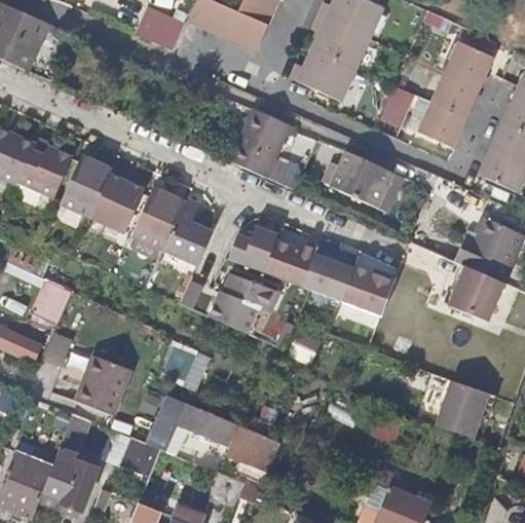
[(47,22),(0,0),(0,55),(26,69),(43,30),(47,22)]
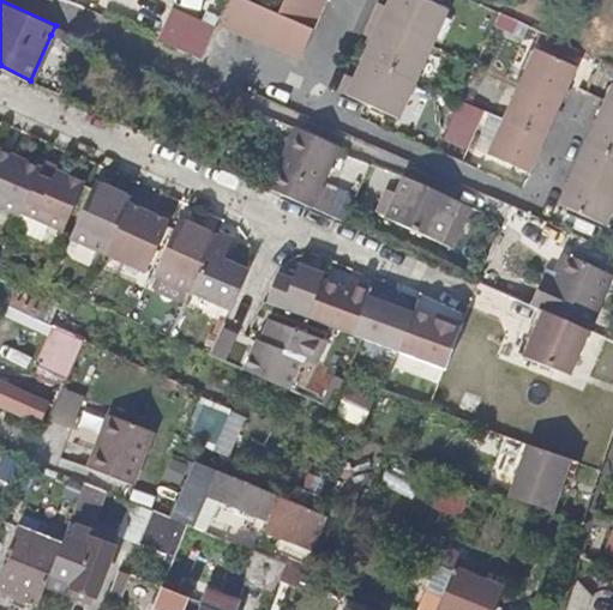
[(282,0),(277,13),(248,0),(229,0),(220,20),(304,58),(314,30),(328,0),(282,0)]
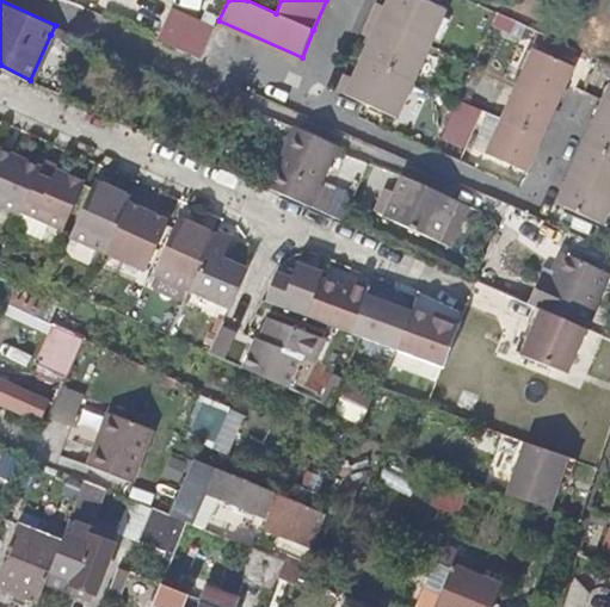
[(336,92),(396,118),(414,75),(444,6),(431,0),(384,0),(382,6),(374,2),(359,35),(368,38),(362,51),(350,79),(343,75),(336,92)]
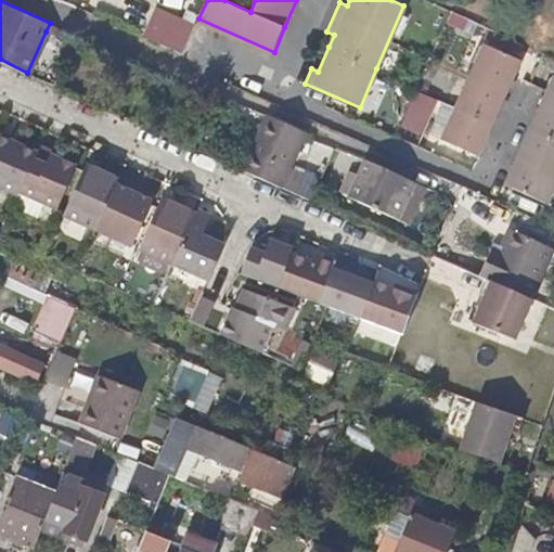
[(142,37),(184,51),(195,16),(153,2),(142,37)]
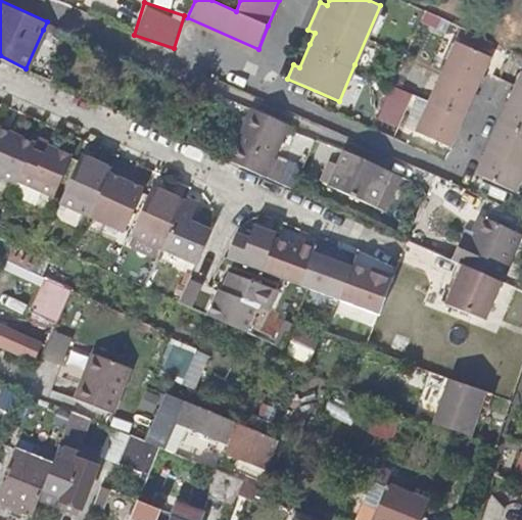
[(54,34),(57,27),(47,21),(43,30),(54,34)]
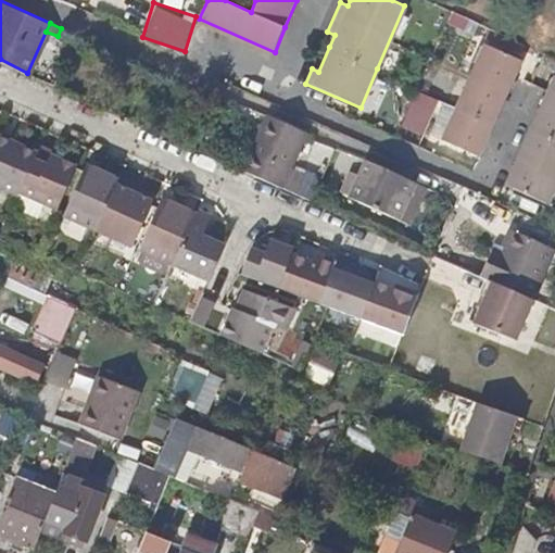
[(493,120),(509,80),(518,58),(481,42),(472,64),(456,103),(441,141),(478,158),(493,120)]
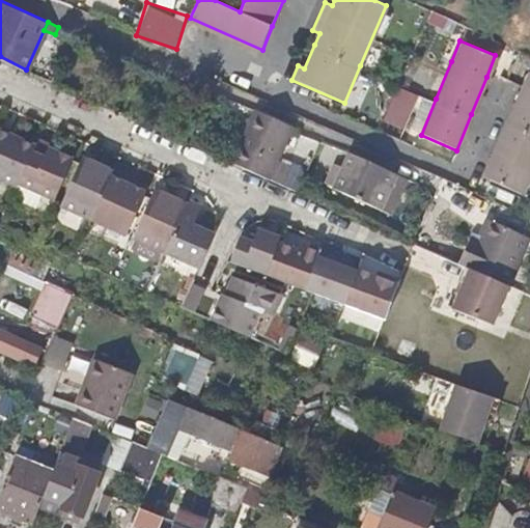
[(529,71),(527,70),(518,91),(502,129),(482,177),(524,195),(529,178),(529,71)]
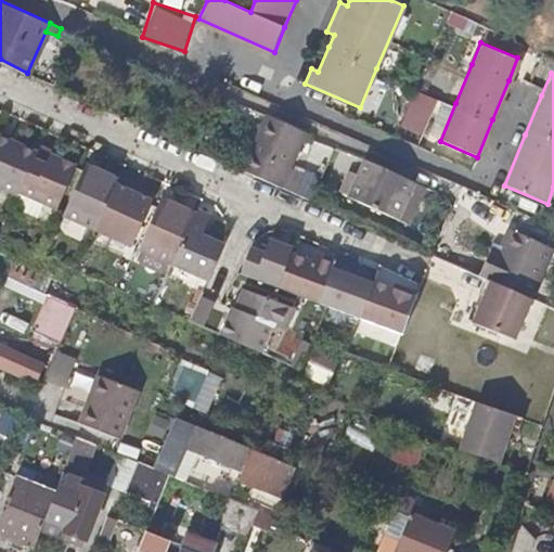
[(282,188),(291,168),(304,138),(265,119),(242,169),(282,188)]
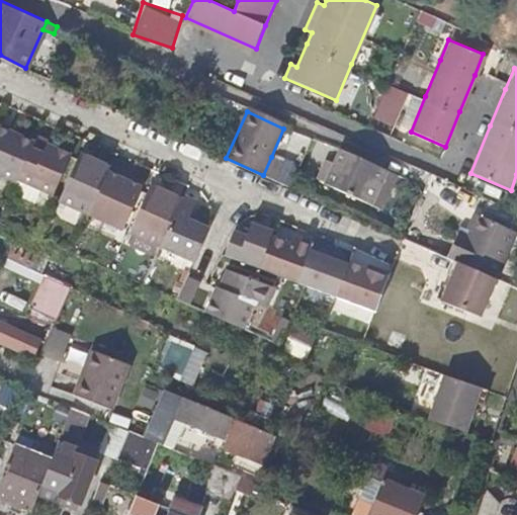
[(33,141),(34,140),(0,123),(0,173),(16,181),(34,141),(33,141)]
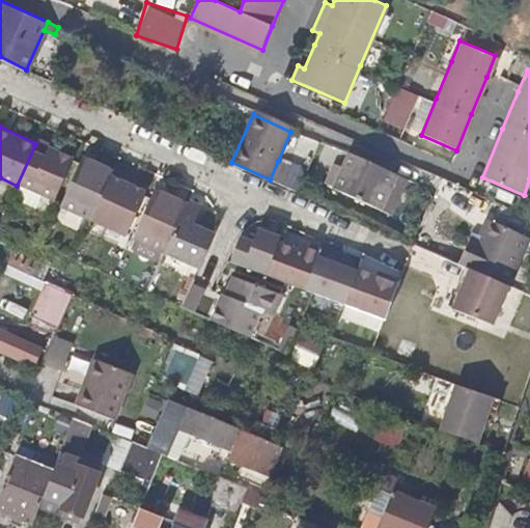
[(73,158),(36,141),(35,143),(34,144),(35,144),(17,186),(18,186),(54,201),(73,158)]
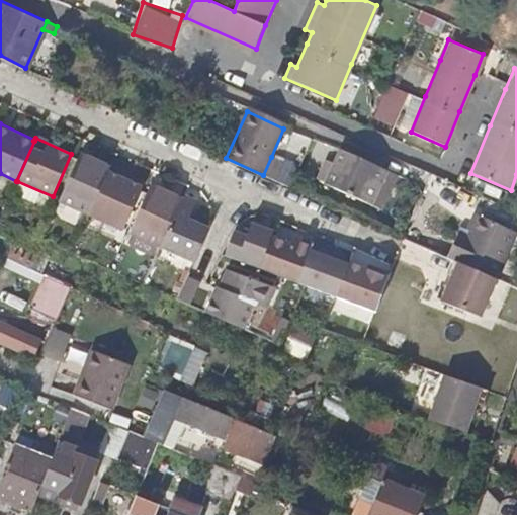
[(368,209),(384,175),(338,154),(332,168),(323,188),(368,209)]
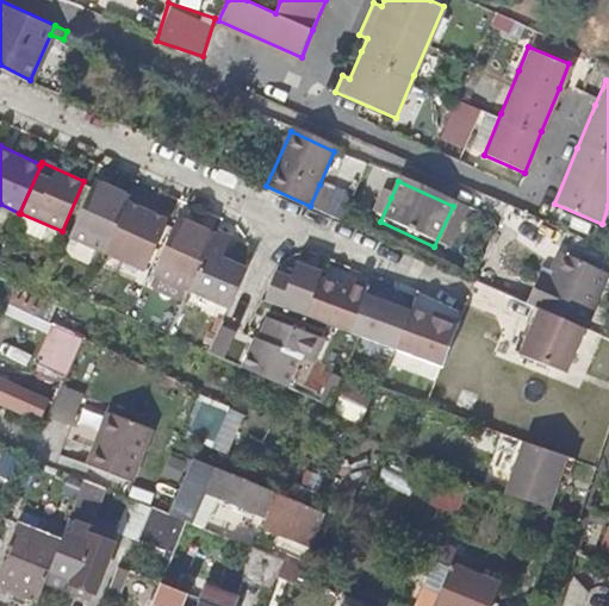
[(105,252),(129,198),(93,182),(70,237),(105,252)]
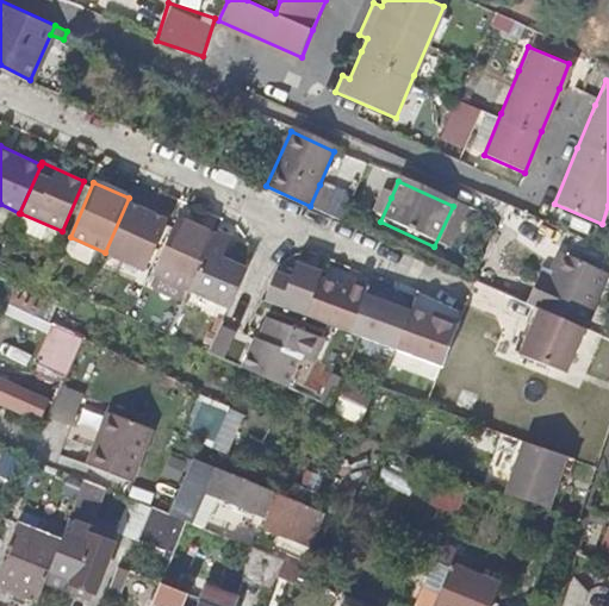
[(310,206),(341,220),(350,198),(319,185),(310,206)]
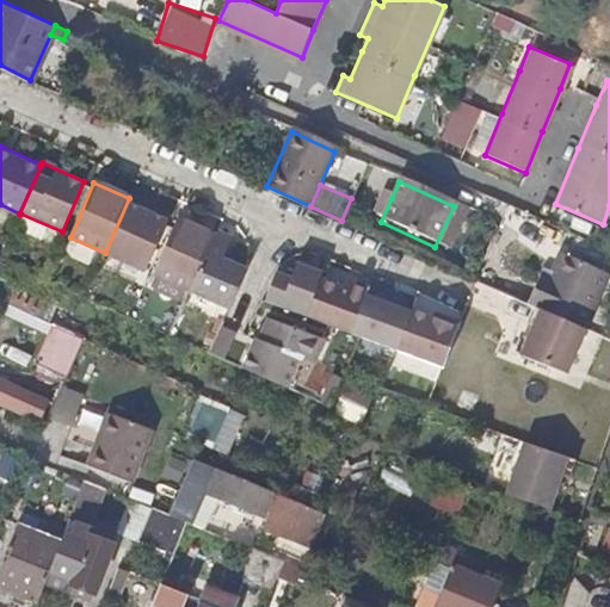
[(381,222),(392,198),(376,191),(365,215),(381,222)]
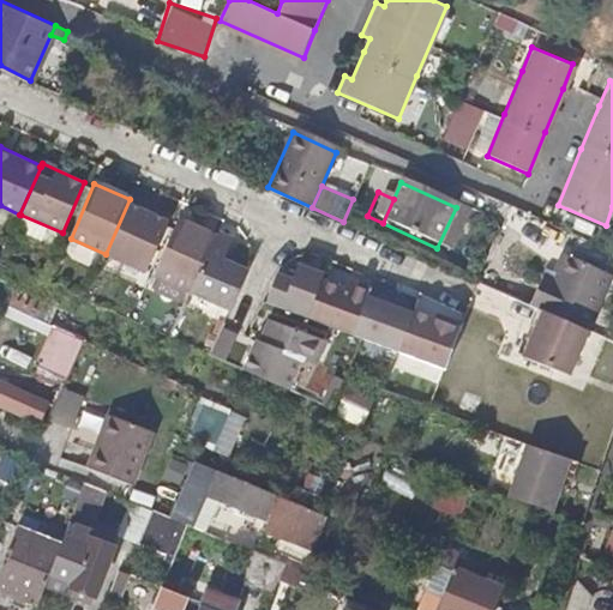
[(145,206),(130,199),(106,254),(146,273),(168,222),(144,211),(145,206)]
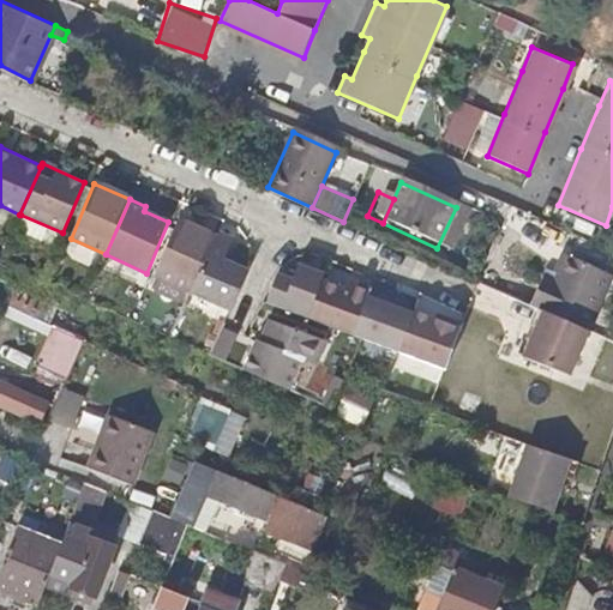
[(469,213),(456,207),(437,248),(450,254),(469,213)]
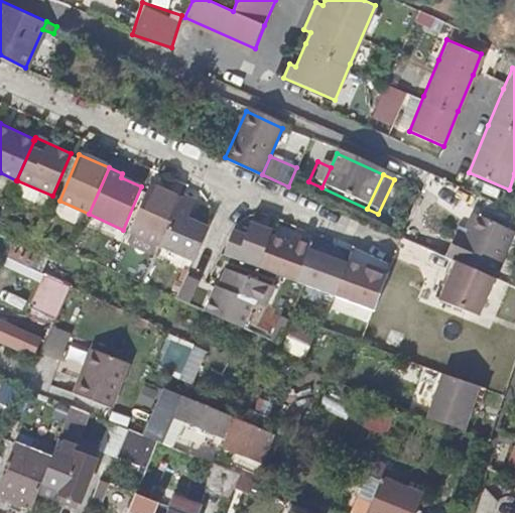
[(130,233),(161,247),(184,198),(183,198),(183,197),(152,182),(130,233)]
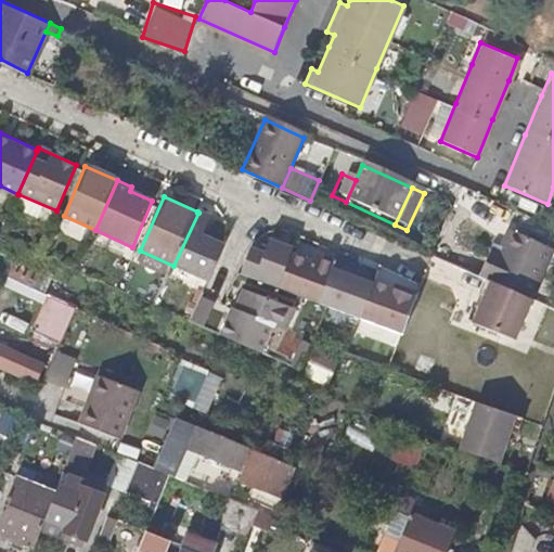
[(174,266),(208,282),(229,236),(206,227),(213,213),(200,207),(197,212),(197,213),(198,213),(174,266)]
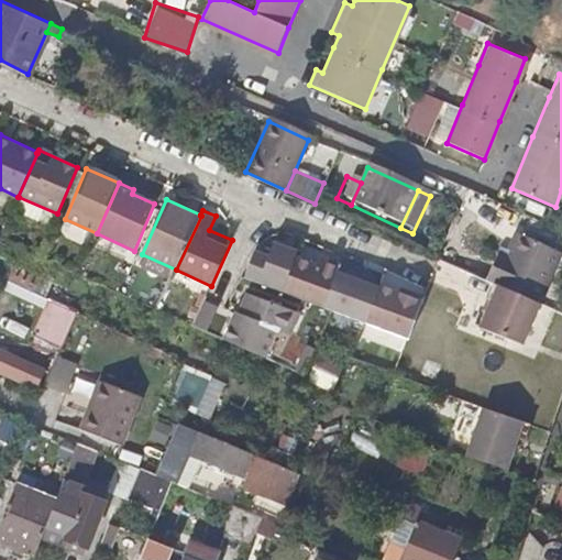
[(540,304),(541,304),(561,252),(561,251),(521,233),(508,264),(497,260),(488,281),(496,284),(540,304)]
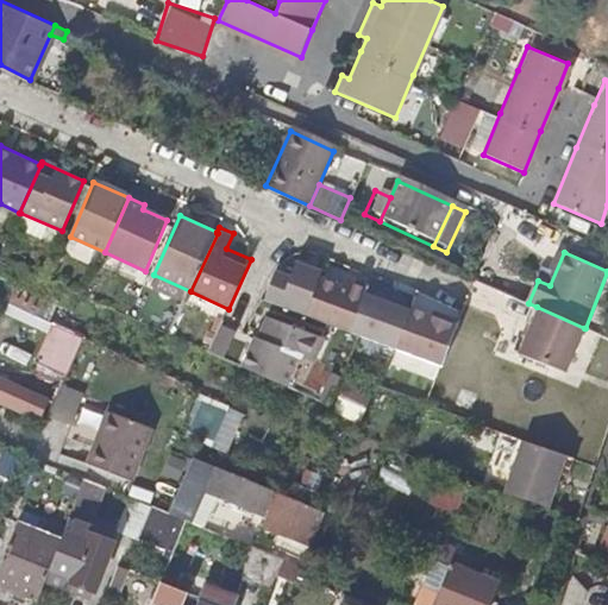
[(274,272),(265,298),(304,313),(317,276),(318,276),(319,275),(296,265),(290,279),(274,272)]
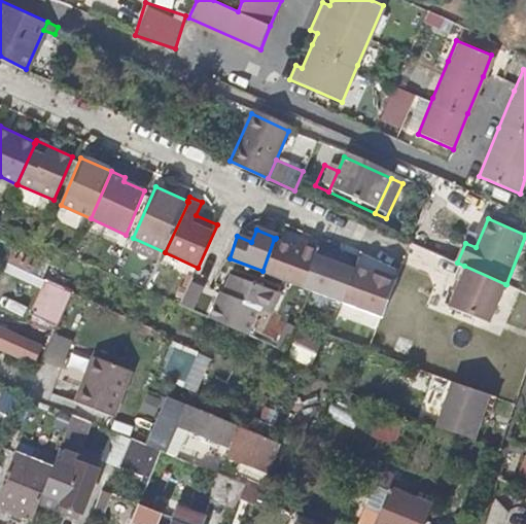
[(302,286),(315,251),(304,246),(301,253),(276,243),(278,239),(276,238),(275,239),(274,239),(263,271),(302,286)]
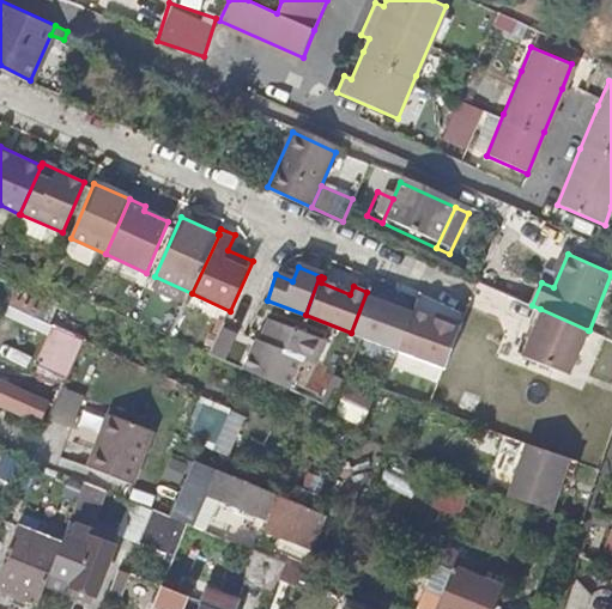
[(500,314),(508,292),(476,280),(467,303),(500,314)]
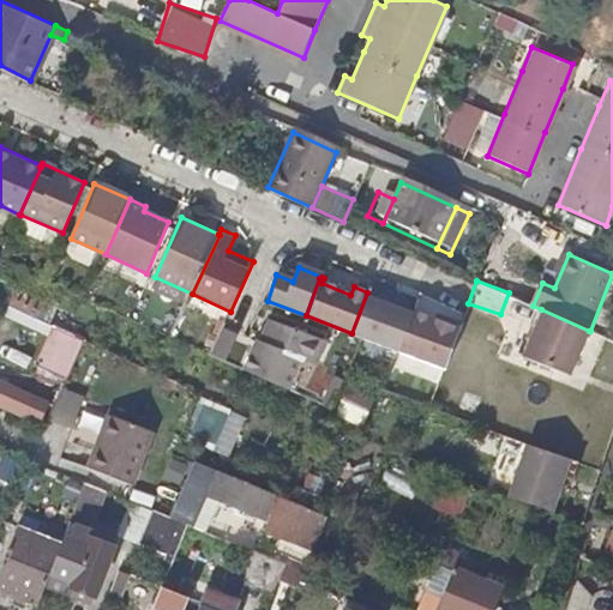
[(364,337),(400,351),(412,319),(382,308),(385,300),(367,293),(352,333),(364,337)]
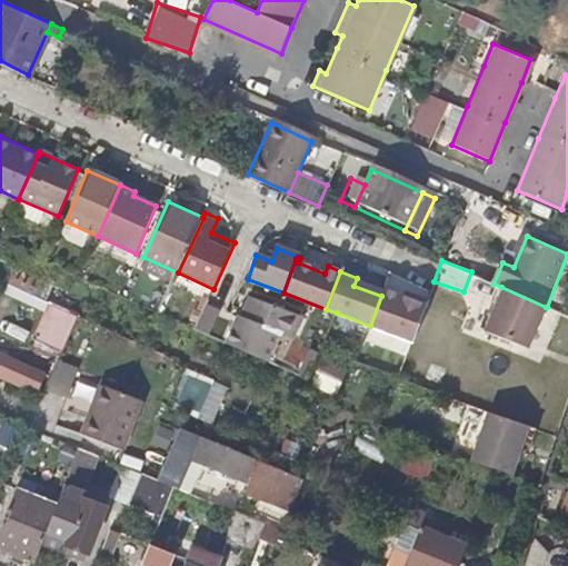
[(487,331),(529,348),(546,307),(501,287),(495,303),(499,305),(487,331)]
